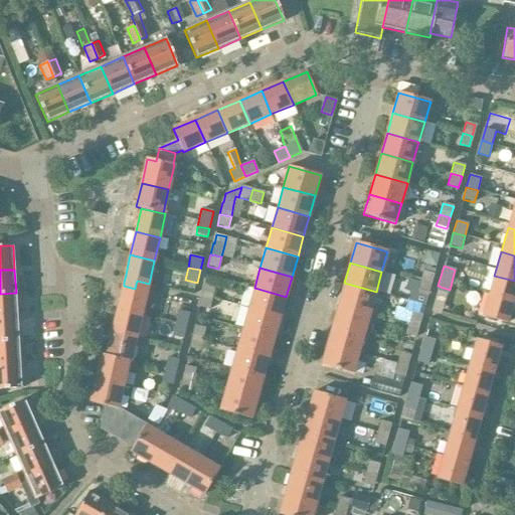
[(422,272),(419,282),(431,286),(434,275),(422,272)]
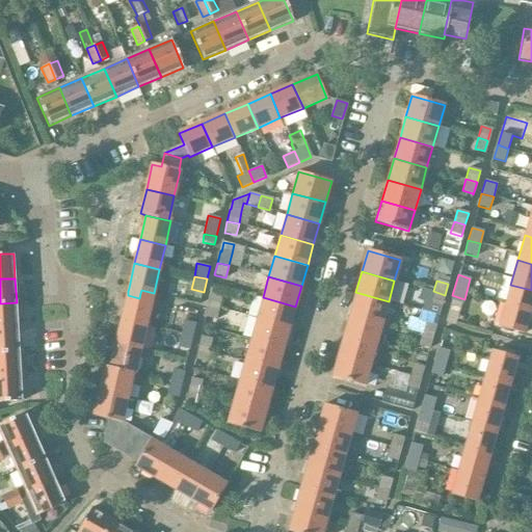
[(212,285),(208,306),(219,308),(222,296),(225,297),(228,288),(212,285)]
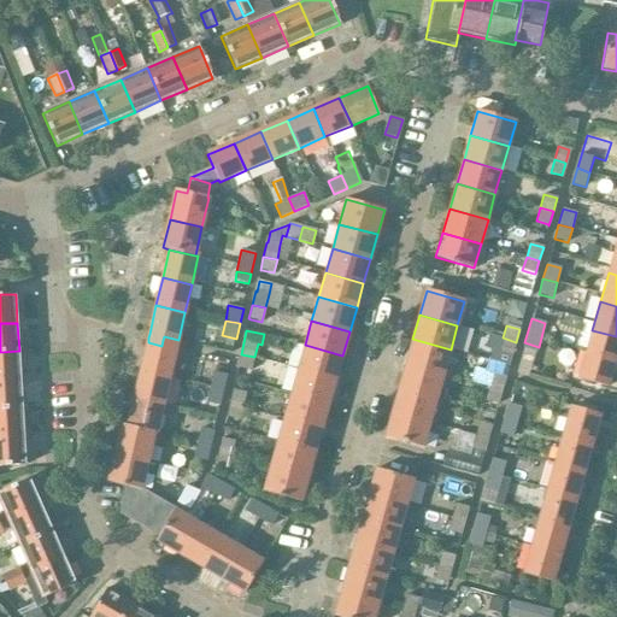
[(616,336),(592,330),(583,359),(612,368),(616,350),(616,336)]
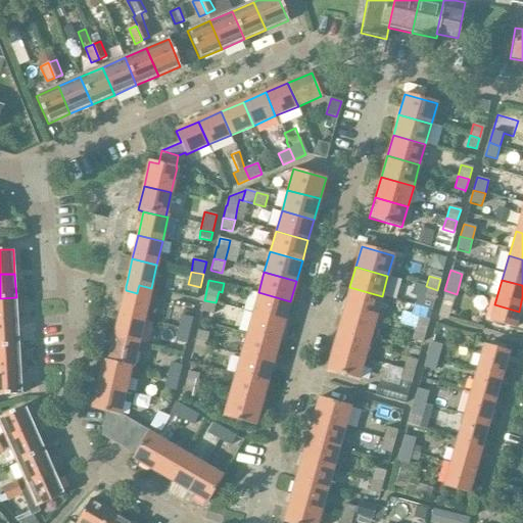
[(406,281),(401,294),(421,299),(424,286),(406,281)]
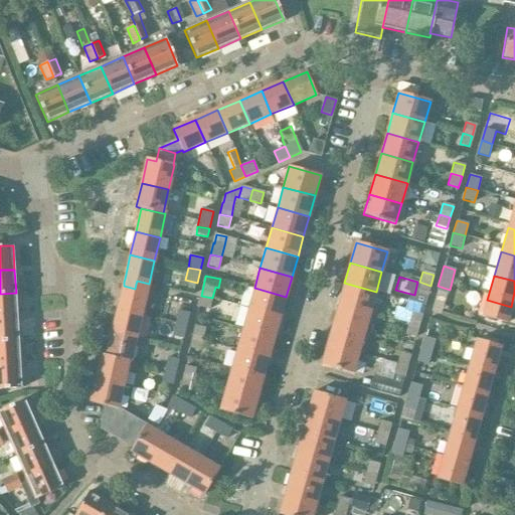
[(124,286),(118,310),(142,315),(147,292),(148,287),(149,284),(137,281),(136,284),(135,289),(124,286)]
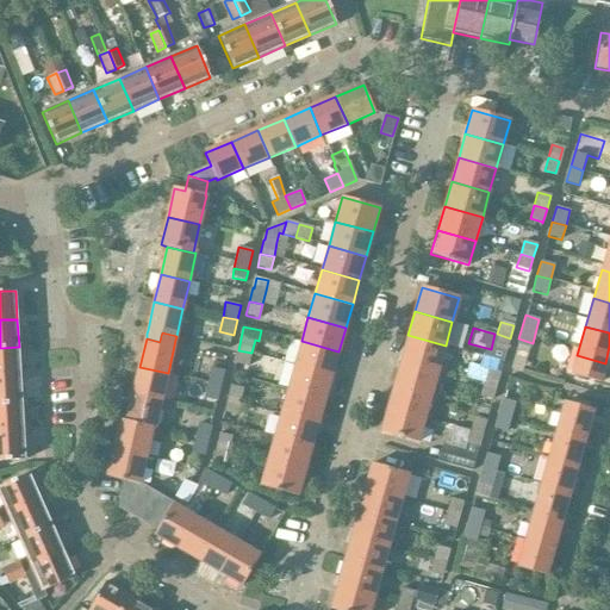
[(490,359),(503,362),(504,363),(508,352),(506,352),(510,338),(497,334),(490,359)]
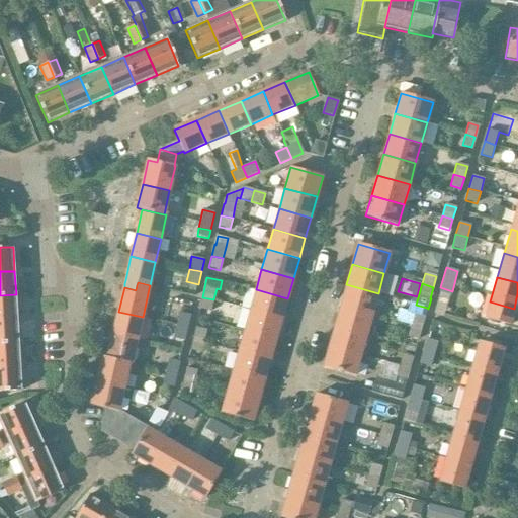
[(346,284),(341,305),(372,314),(378,293),(346,284)]
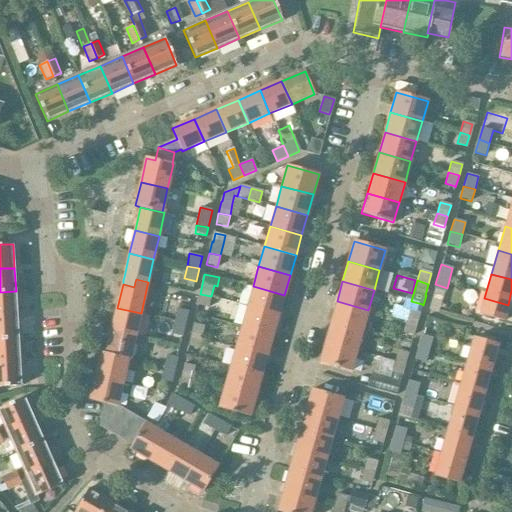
[(253,286),(247,306),(279,315),(284,295),(253,286)]
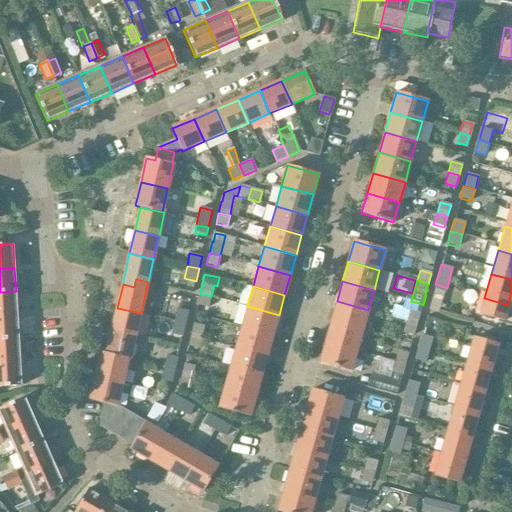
[(434,290),(430,304),(441,307),(442,304),(445,293),(446,293),(434,290)]
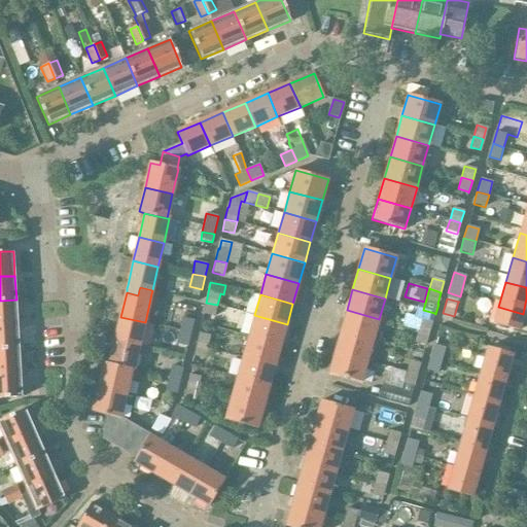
[(0,301),(0,325),(18,324),(16,300),(0,301)]
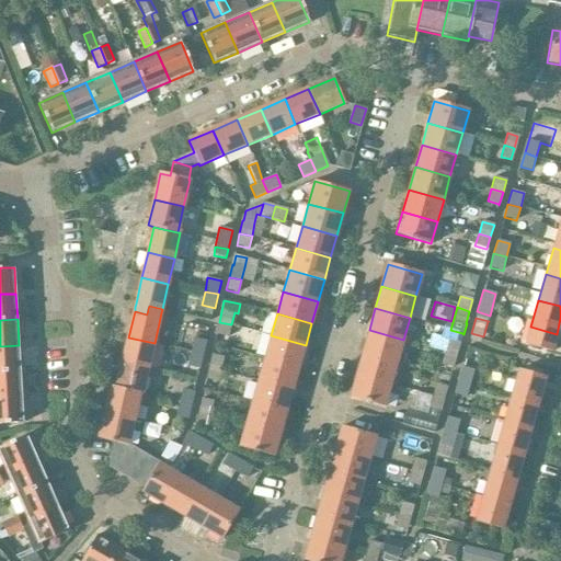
[(228,338),(231,324),(219,322),(216,334),(228,338)]
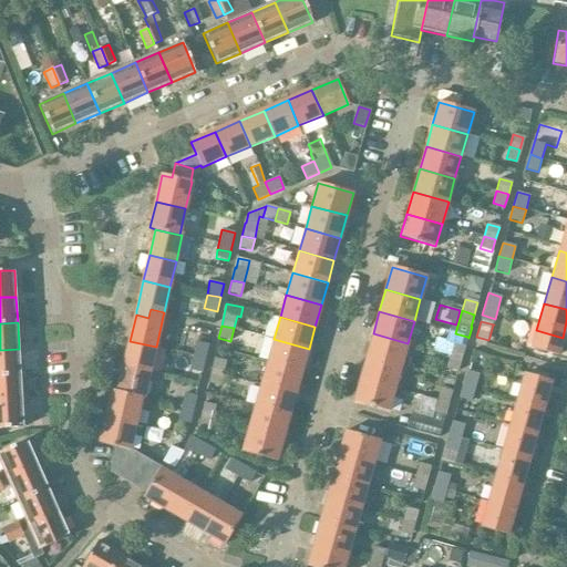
[(195,344),(193,356),(206,359),(212,333),(195,329),(192,344),(195,344)]
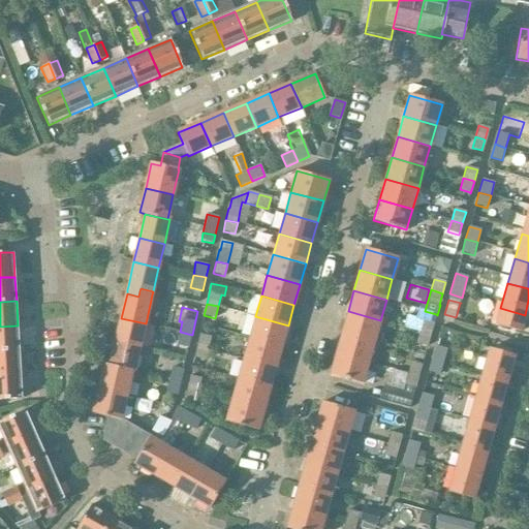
[(500,308),(496,324),(521,332),(525,315),(500,308)]
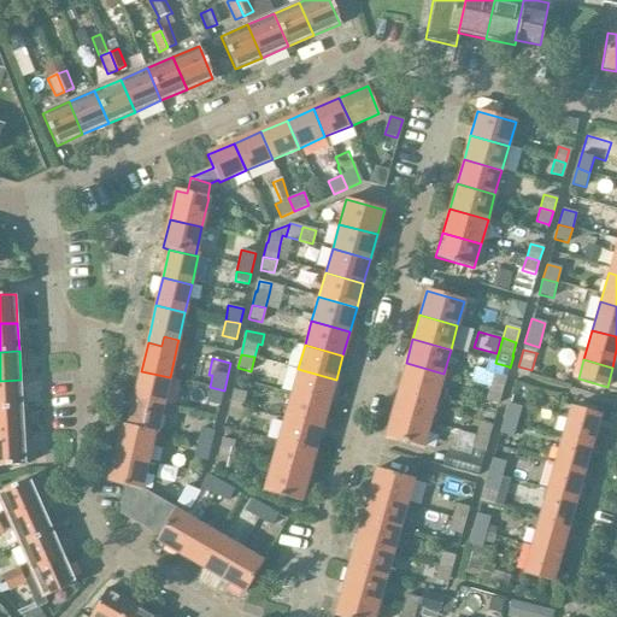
[(406,363),(399,387),(436,398),(444,374),(406,363)]
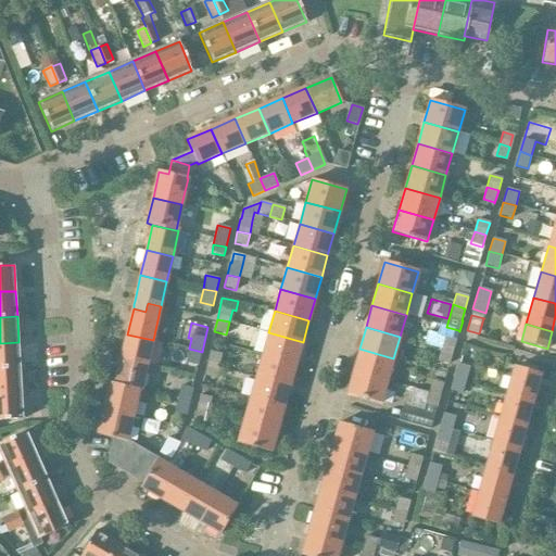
[(479,333),(478,338),(513,349),(515,341),(480,330),(479,333)]
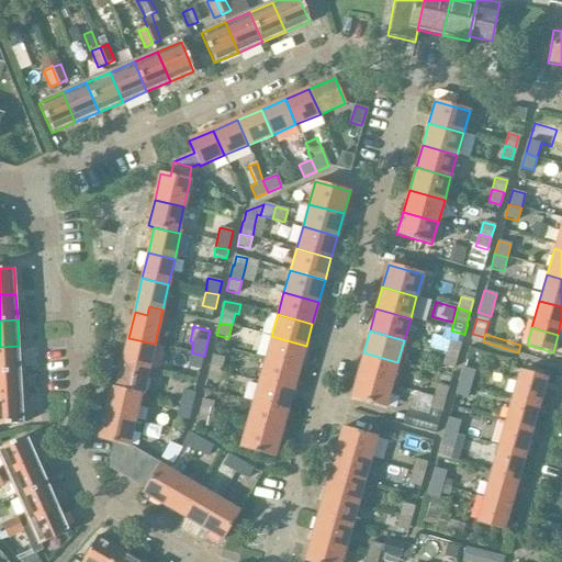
[(271,336),(265,359),(300,369),(306,346),(271,336)]
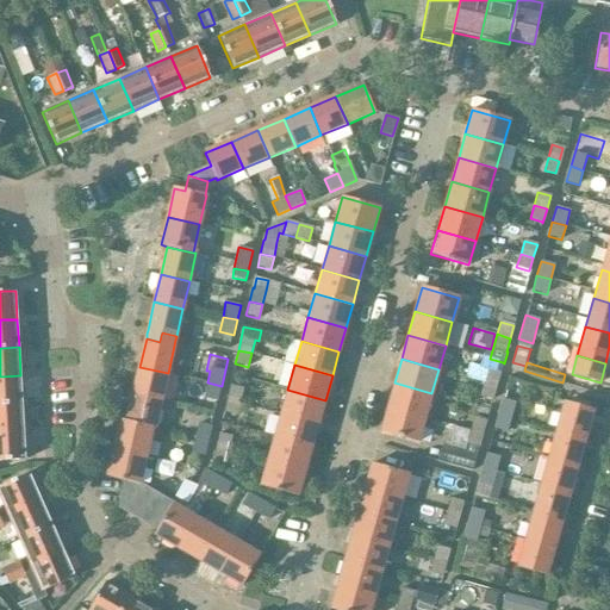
[(139,367),(134,394),(162,402),(168,373),(139,367)]
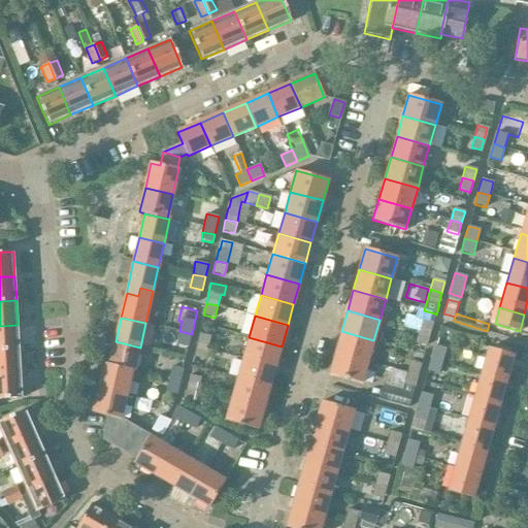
[(420,327),(419,331),(428,334),(429,334),(432,323),(422,320),(420,327)]
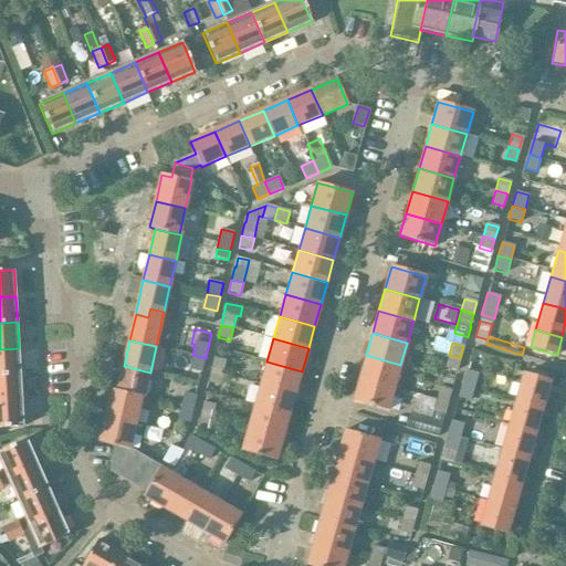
[(0,349),(0,375),(20,375),(19,348),(0,349)]
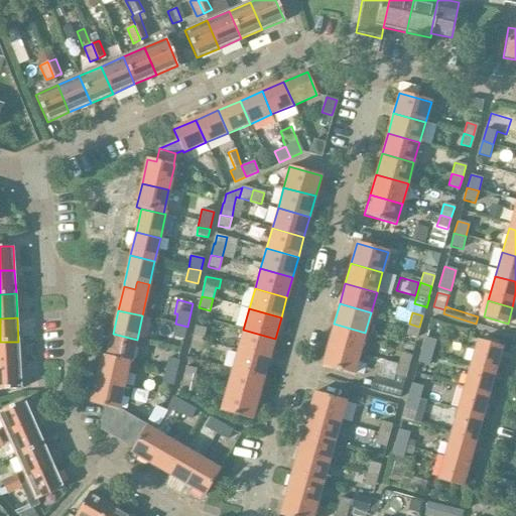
[(172,336),(184,339),(187,327),(175,324),(172,336)]
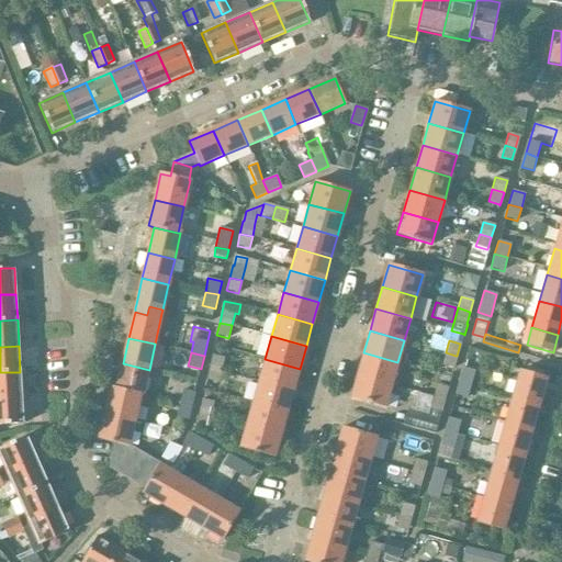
[(363,352),(357,375),(391,385),(397,362),(363,352)]
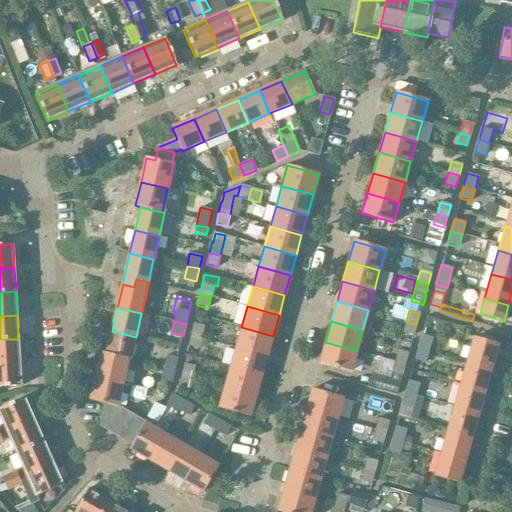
[(406,321),(403,333),(413,336),(416,324),(415,324),(406,321)]
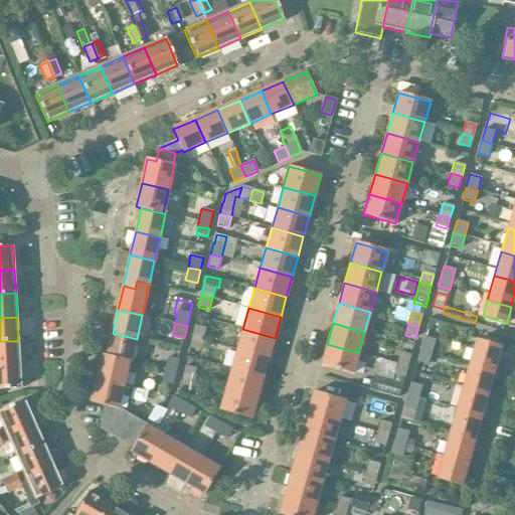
[(194,325),(191,337),(202,339),(205,328),(194,325)]
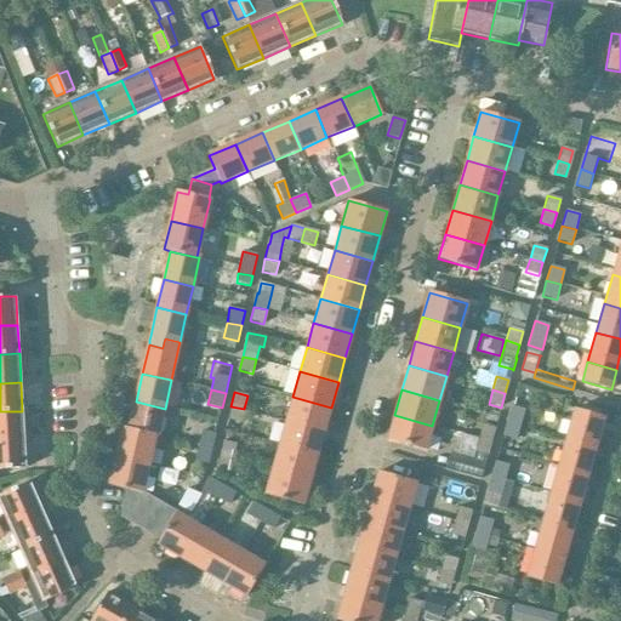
[(292,397),(286,421),(324,432),(331,408),(292,397)]
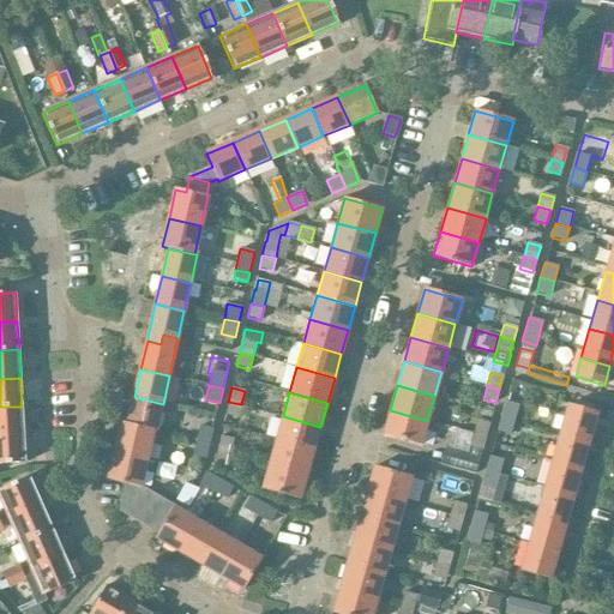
[(134,397),(127,426),(152,432),(154,432),(156,434),(163,404),(134,397)]
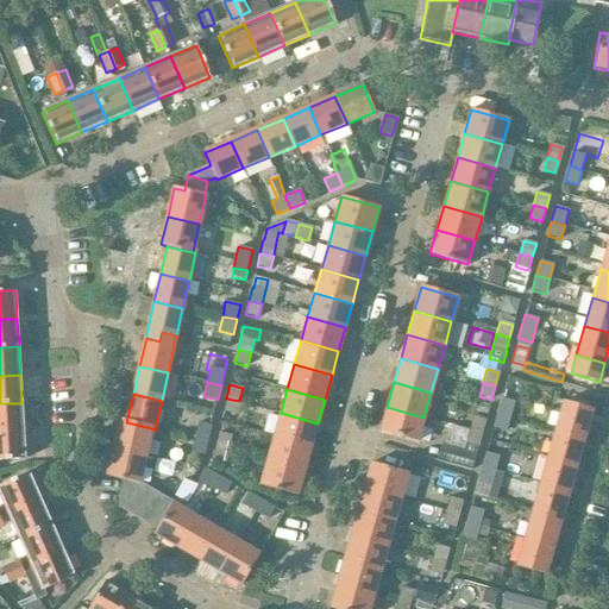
[(226,399),(223,412),(237,415),(239,401),(226,399)]
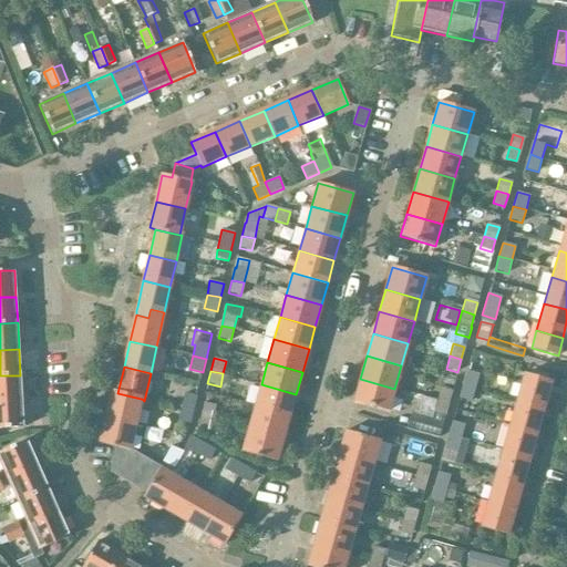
[(465,371),(462,384),(475,388),(478,374),(465,371)]
